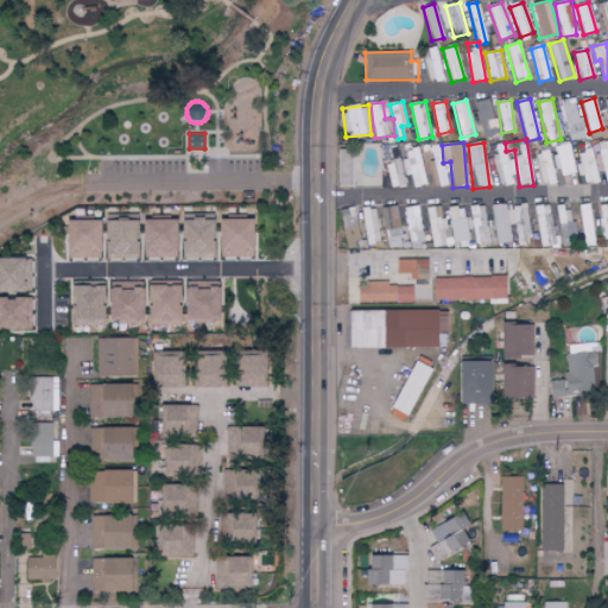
[(495,145),(501,187),(512,185),(506,144),(495,145)]
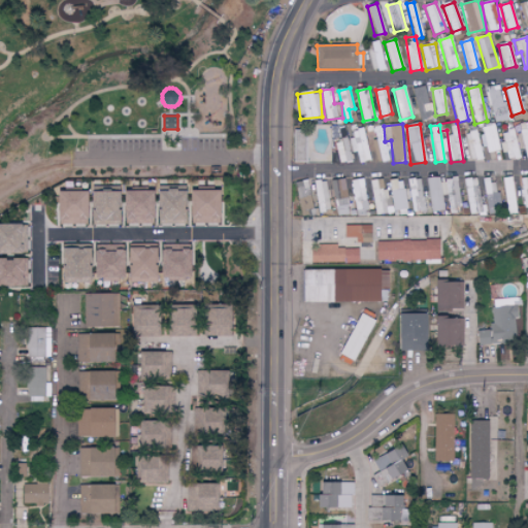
[(485,153),(499,152),(496,125),(482,126),(485,153)]
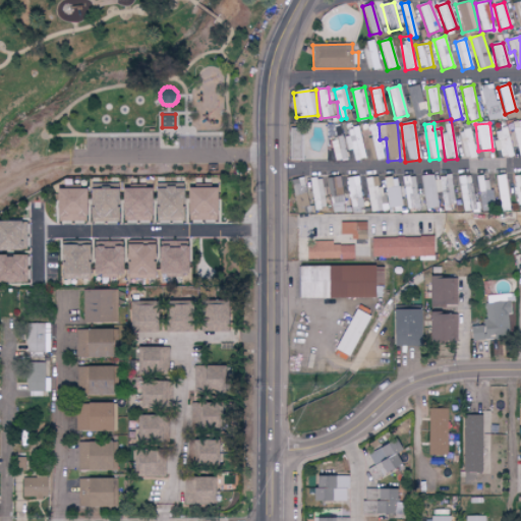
[(336,161),(345,161),(342,126),(334,127),(336,161)]
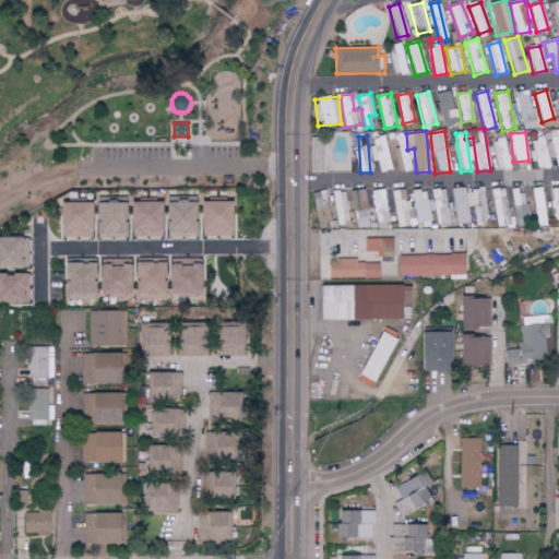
[(390,171),(387,137),(371,138),(375,162),(379,161),(380,173),(390,171)]
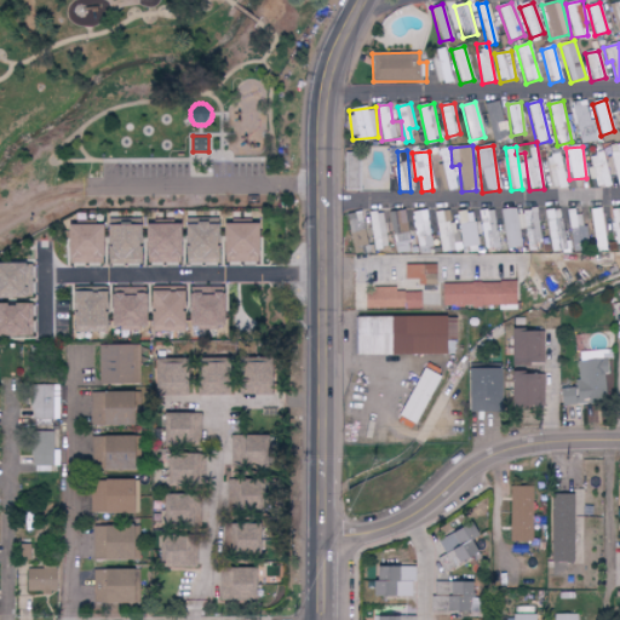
[(360,191),(360,154),(345,154),(346,191),(360,191)]
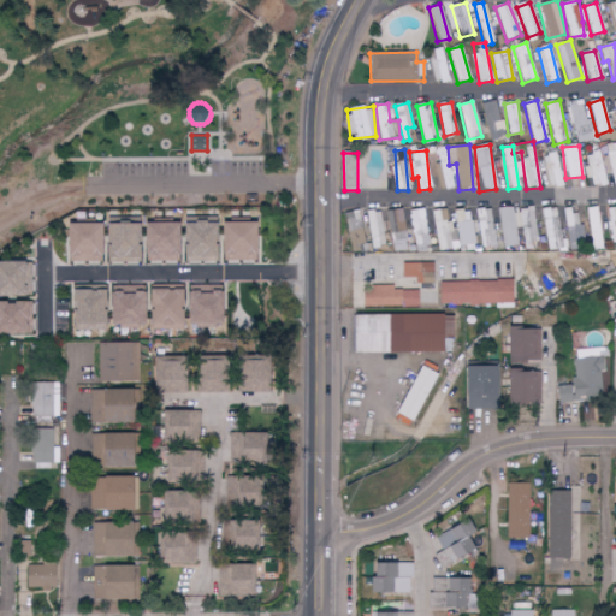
[(604,185),(602,153),(586,154),(588,187),(604,185)]
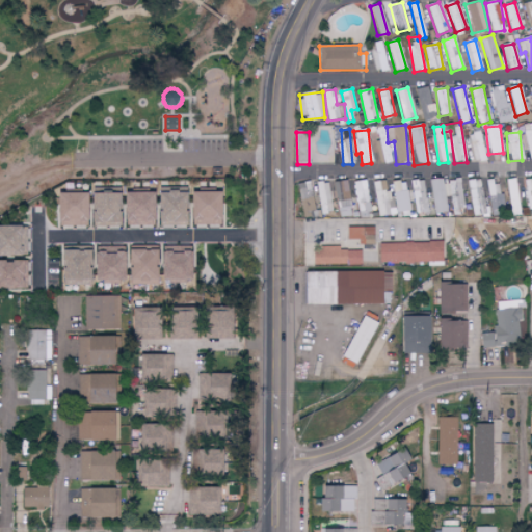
[(444,179),(430,180),(432,213),(446,213),(444,179)]
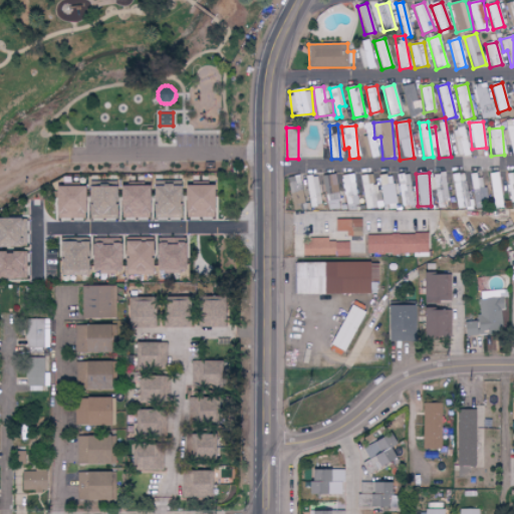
[(360,177),(365,209),(396,205),(392,174),(375,176),(375,174),(360,177)]
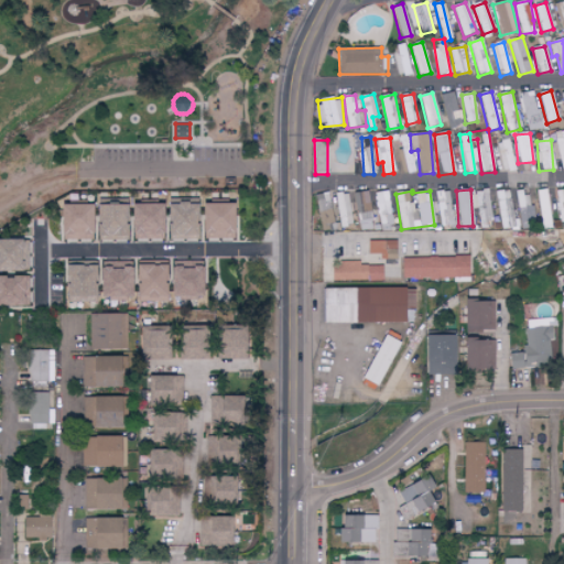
[(490,227),(490,191),(476,191),(476,227),(490,227)]
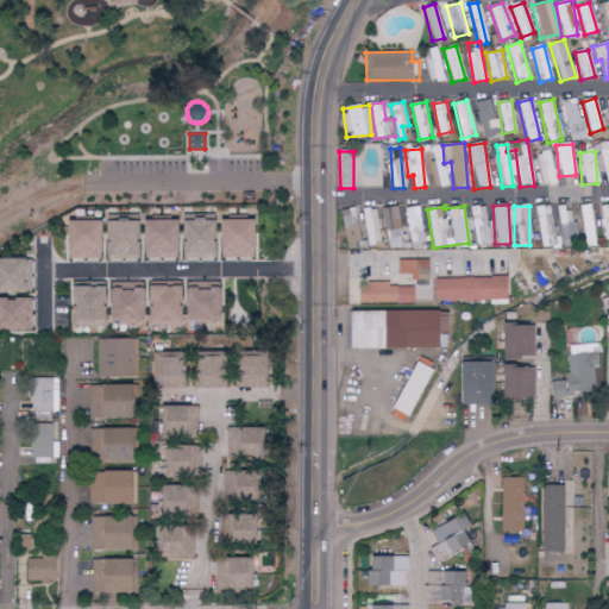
[(540,248),(554,246),(552,206),(537,207),(540,248)]
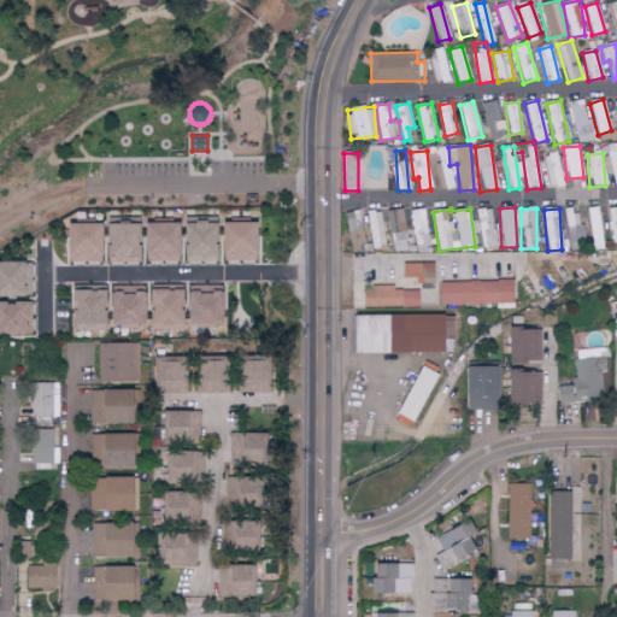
[(591,247),(603,246),(598,209),(587,210),(591,247)]
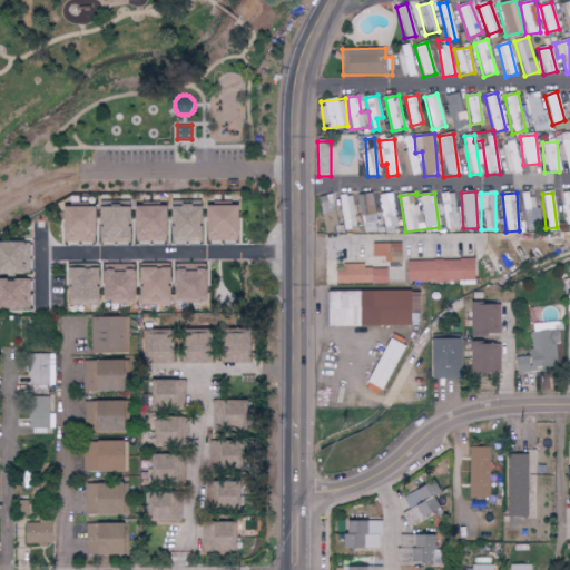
[(361,233),(374,233),(374,194),(360,194),(361,233)]
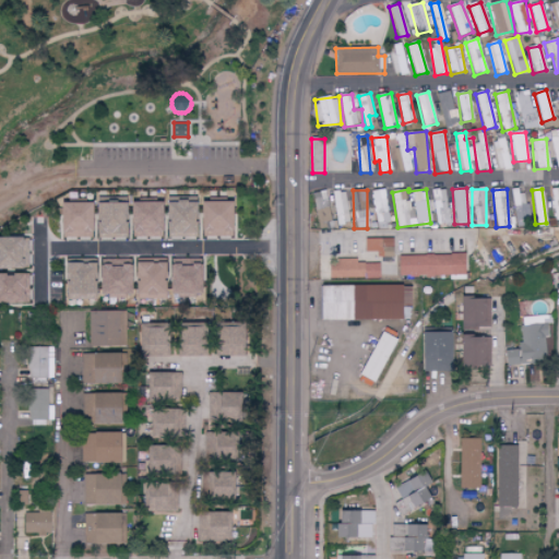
[(376,225),(389,224),(385,190),(372,191),(376,225)]
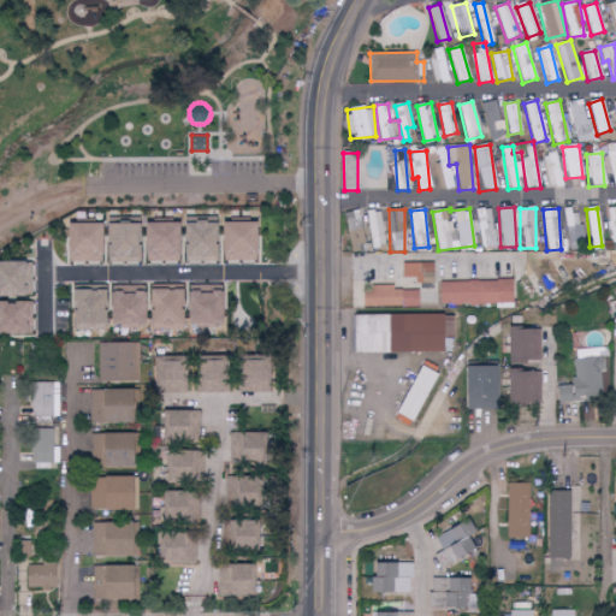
[(493,247),(491,209),(478,209),(479,248),(493,247)]
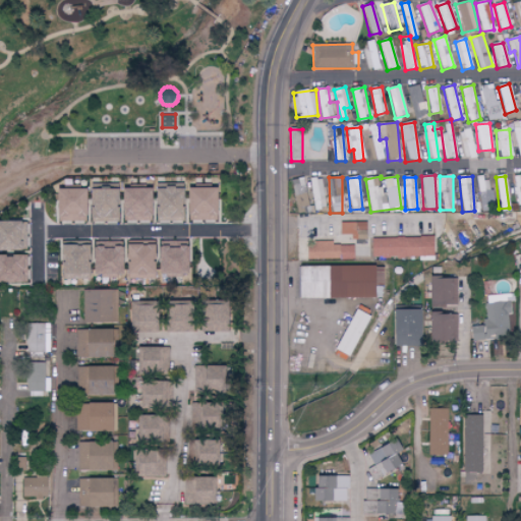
[(309,213),(305,178),(294,179),(298,214),(309,213)]
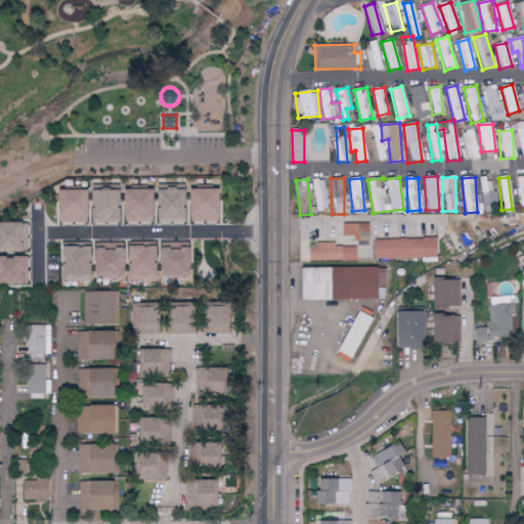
[(313,212),(326,211),(324,179),(311,180),(313,212)]
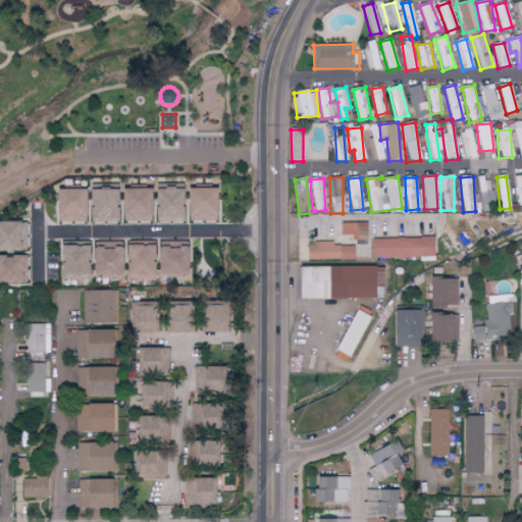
[(178,221),(177,185),(151,185),(152,222),(178,221)]
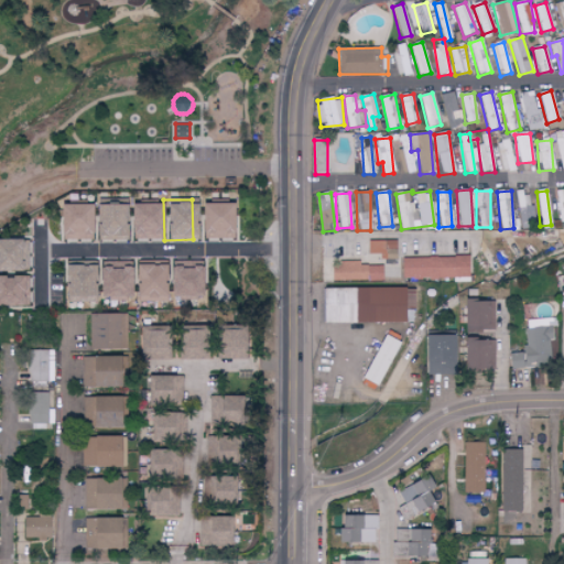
[(229,204),(198,205),(198,239),(230,239),(229,204)]
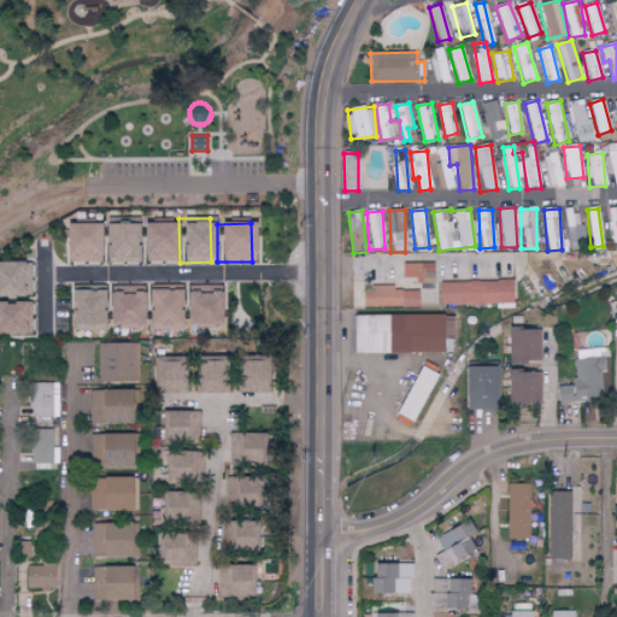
[(63,264),(97,263),(97,224),(62,225),(63,264)]
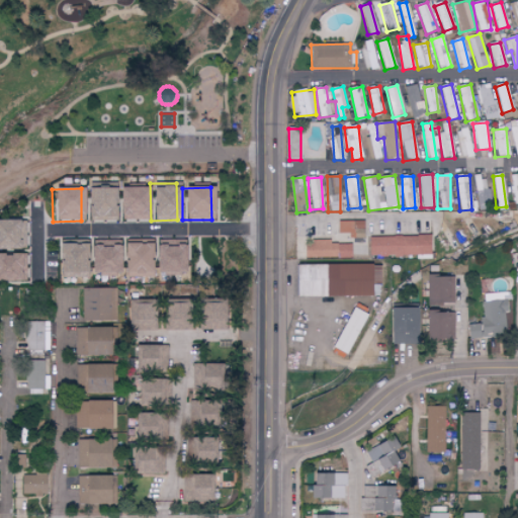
[(146,188),(116,188),(117,221),(146,220),(146,188)]
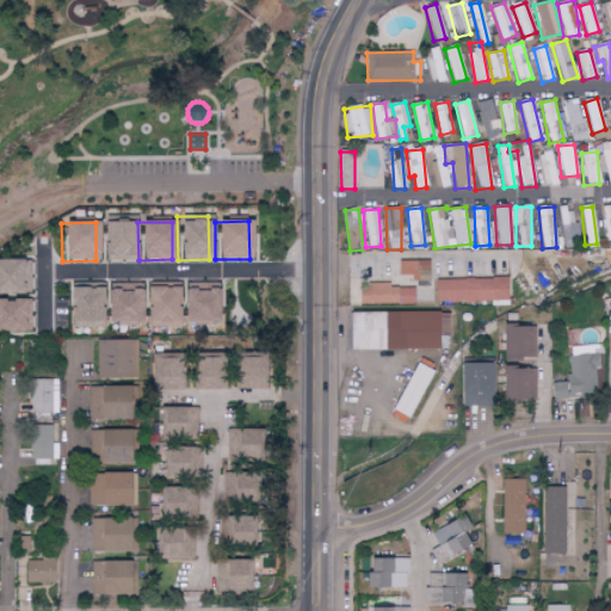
[(100,223),(100,260),(131,260),(133,223),(100,223)]
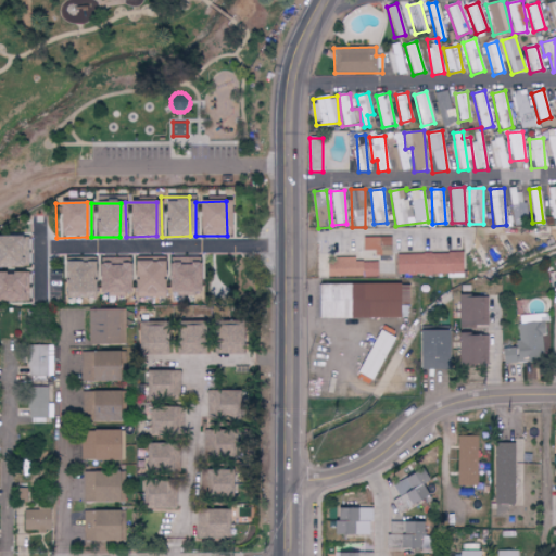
[(0,268),(28,268),(28,238),(0,237),(0,268)]
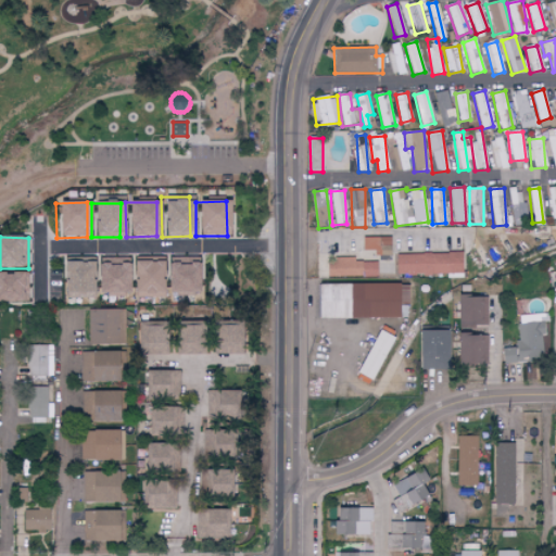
[(362,239),(363,252),(376,251),(376,261),(391,261),(390,238),(362,239)]
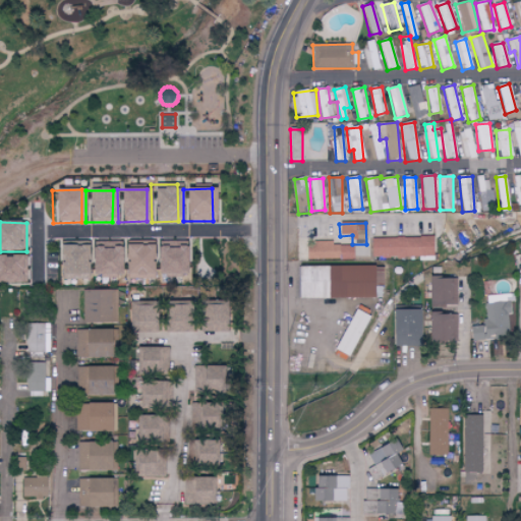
[(370,239),(370,258),(433,256),(432,238),(370,239)]
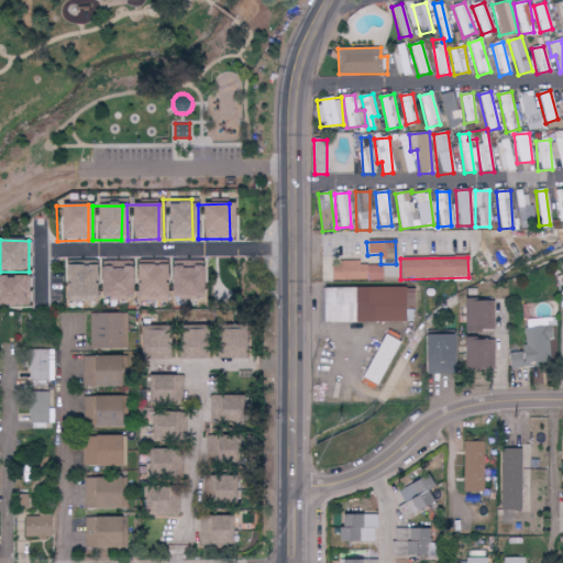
[(198,299),(198,262),(167,261),(166,299),(198,299)]
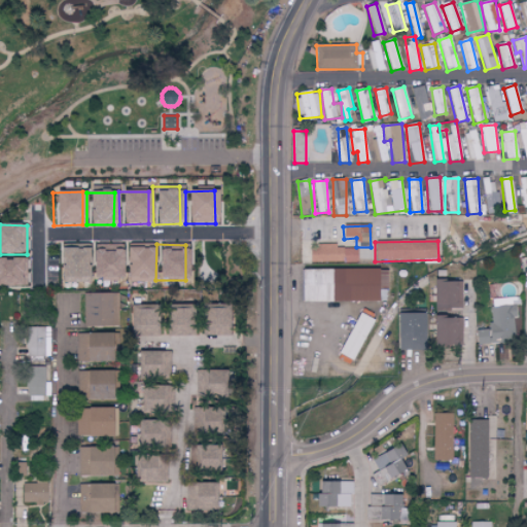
[(90,280),(119,280),(118,245),(102,246),(102,251),(90,251),(90,280)]
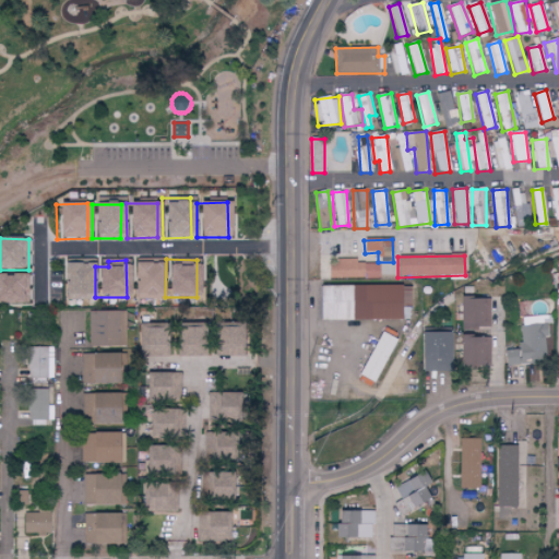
[(379,264),(356,264),(356,261),(328,260),(328,278),(378,278),(379,264)]
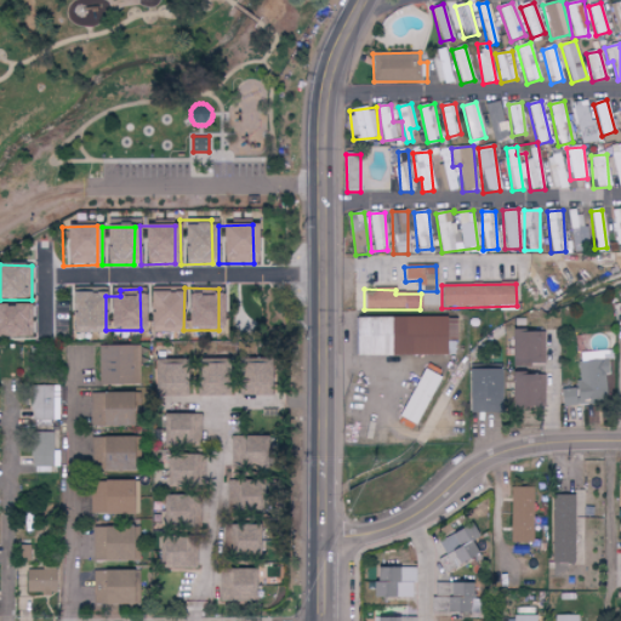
[(178,292),(146,292),(146,332),(177,332),(178,292)]
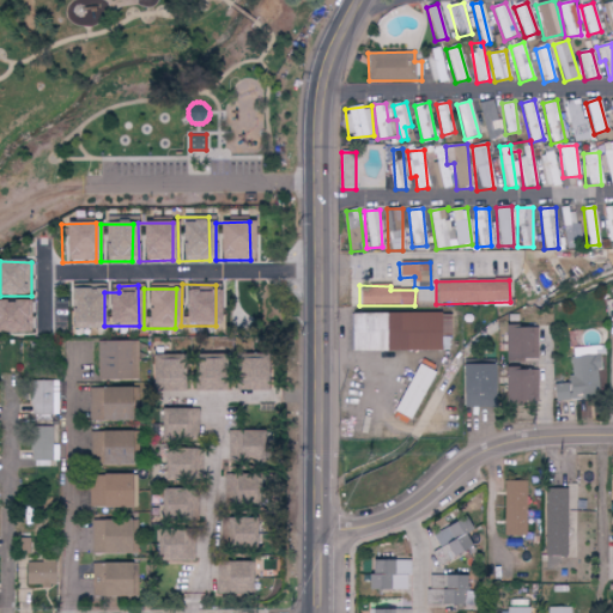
[(99,326),(98,290),(67,290),(67,327),(99,326)]
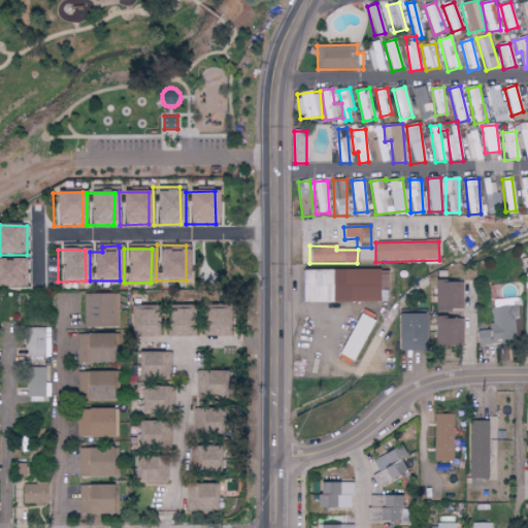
[(0,260),(0,287),(29,287),(28,260),(0,260)]
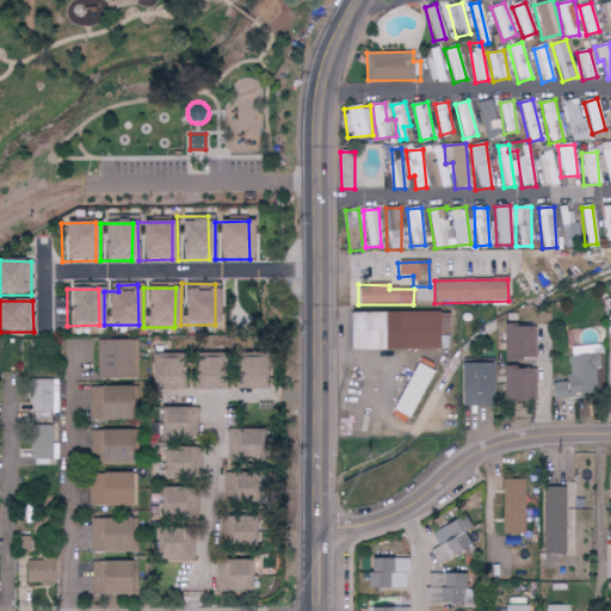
[(438,350),(437,337),(450,335),(450,313),(382,314),(382,351),(438,350)]
